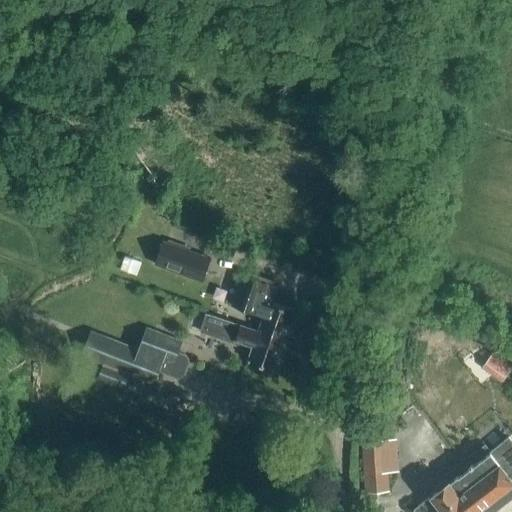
[(202,282),(211,258),(163,240),(154,264),(202,282)]
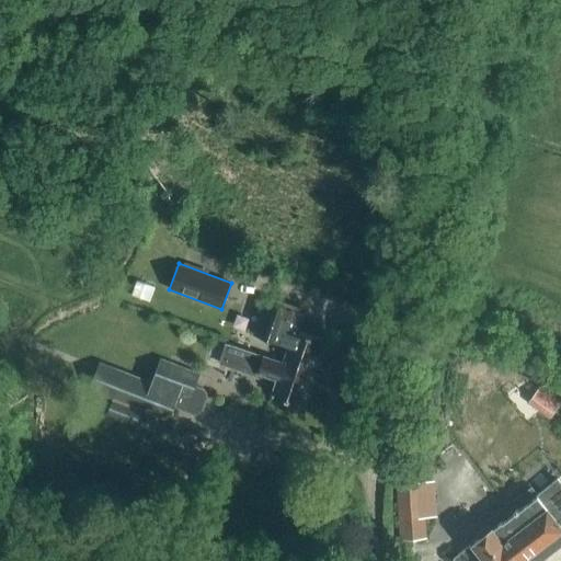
[(286,355),(283,364),(311,374),(322,341),(298,332),(306,309),(274,298),(273,302),(264,299),(252,333),(289,346),(286,355)]
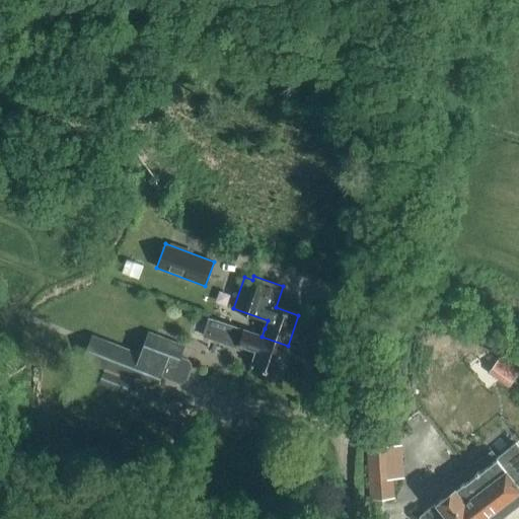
[(288,346),(262,337),(209,318),(203,337),(241,350),(242,347),(256,352),(251,367),(269,373),(268,377),(280,381),(287,362),(283,360),(288,346)]
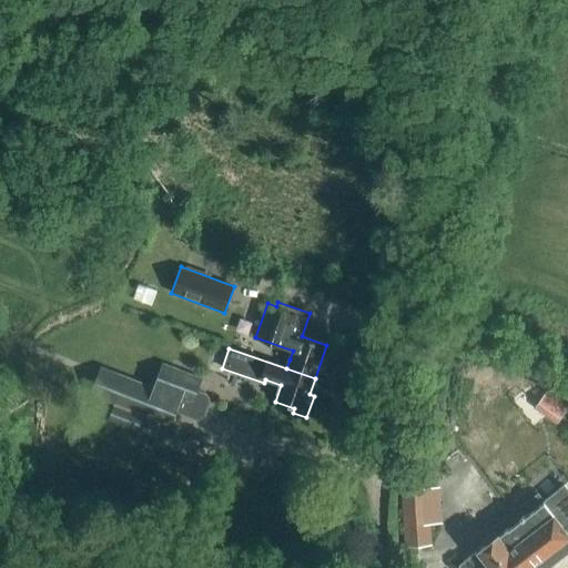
[(196,391),(202,378),(162,363),(153,387),(101,366),(90,394),(114,404),(108,422),(135,434),(143,415),(170,426),(175,412),(195,419),(200,418),(204,416),(209,403),(209,398),(205,395),(196,391)]
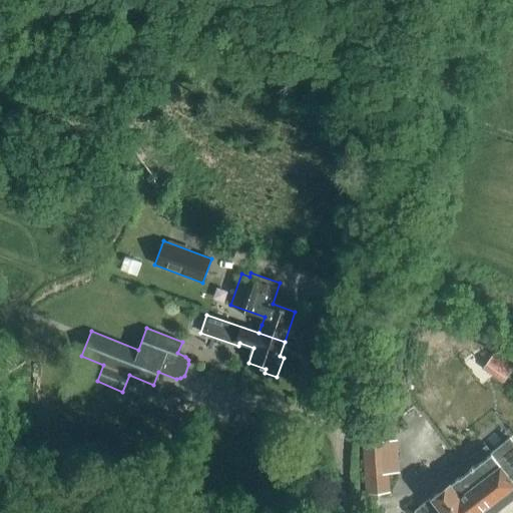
[(512,360),(499,351),(487,367),(508,382),(512,375),(512,360)]
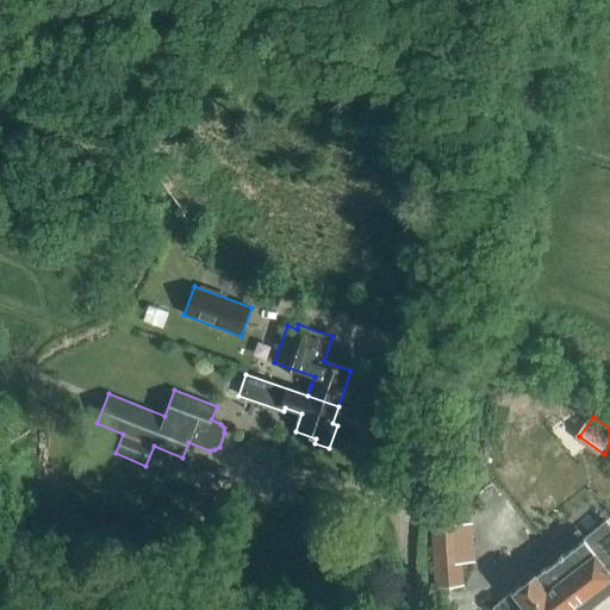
[(609,527),(605,522),(584,539),(578,531),(529,568),(531,572),(517,583),(521,586),(492,608),(493,609),(586,609),(609,592),(609,527)]
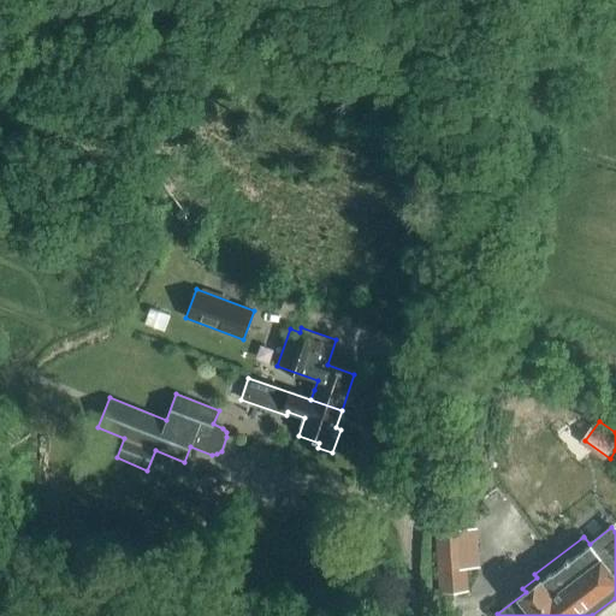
[(440,593),(466,591),(462,531),(437,533),(440,593)]
